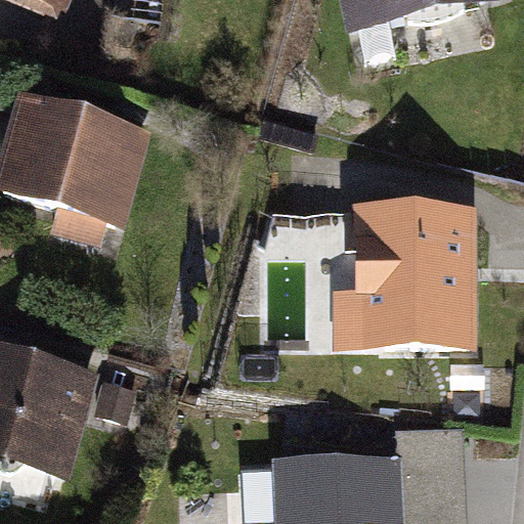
[(20,0),(75,23),(84,0),(20,0)]
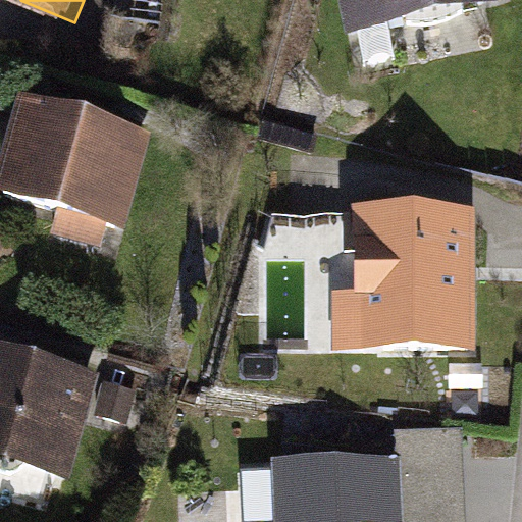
[(502,0),(334,0),(342,34),(503,3),(502,0)]
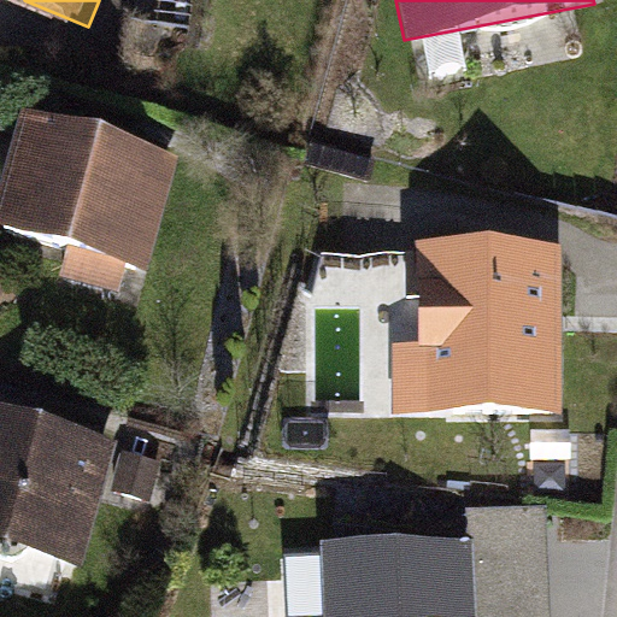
[(172,154),(22,107),(0,177),(0,222),(137,265),(172,154)]
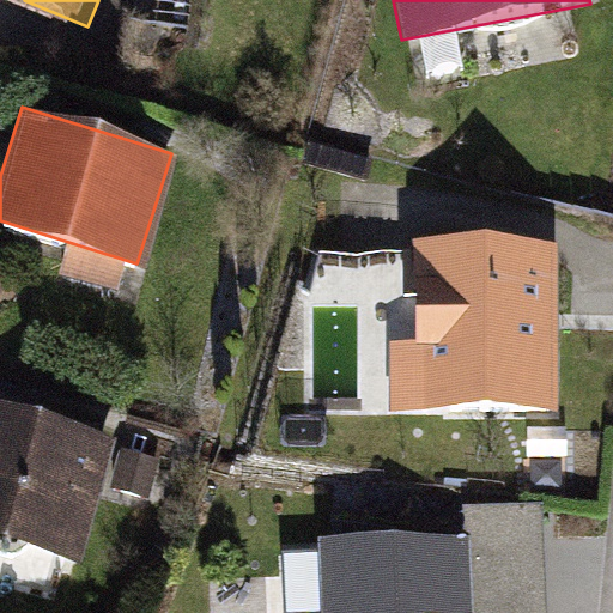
[(557,236),(412,238),(416,407),(560,405),(557,236)]
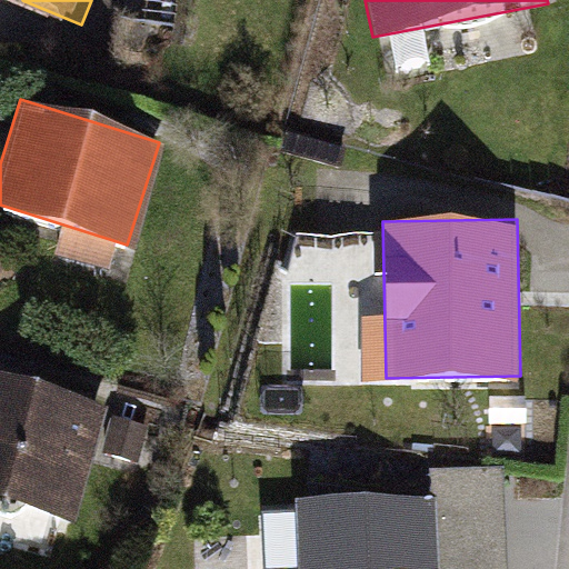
[(96,425),(0,400),(0,500),(71,518),(96,425)]
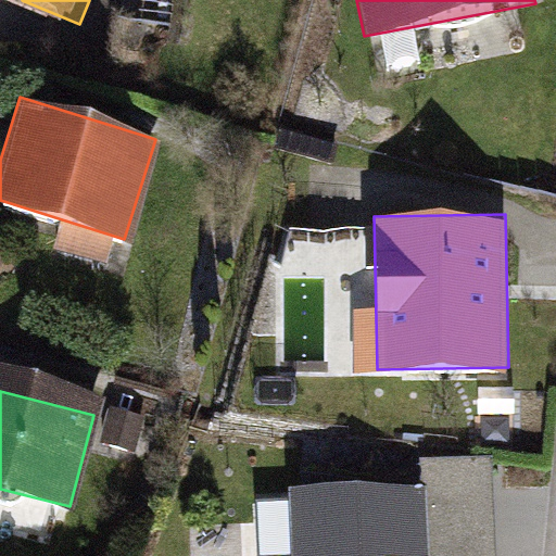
[(421,483),(289,487),(290,555),(495,555),(493,455),(420,457),(421,483)]
